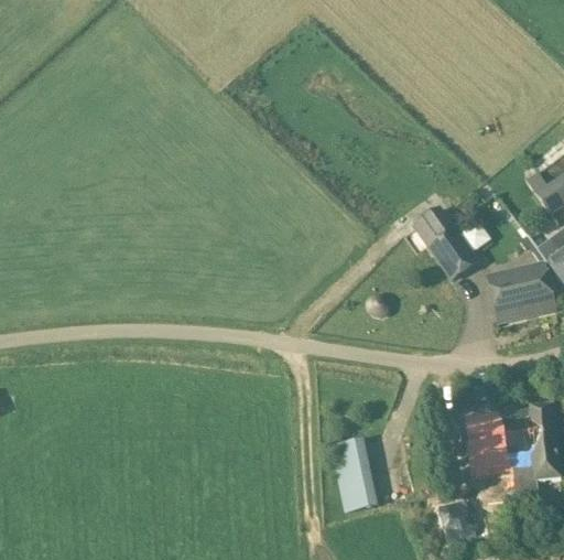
[(563,174),(535,194),(550,215),(563,205),(563,174)]
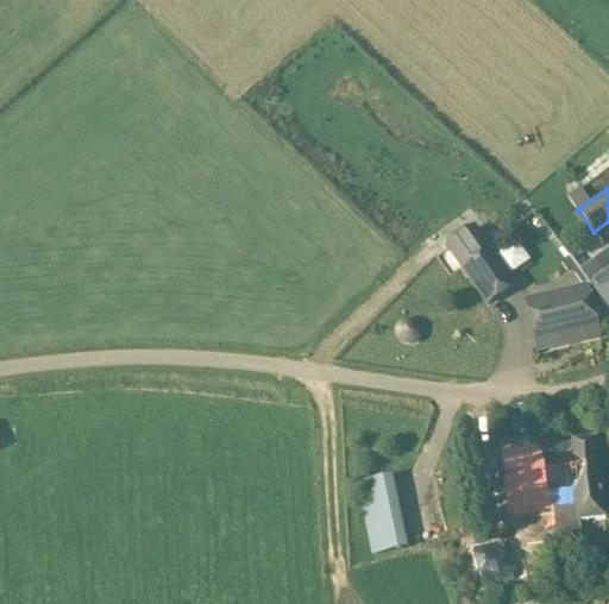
[(473,227),(447,246),(463,268),(473,260),(490,249),(473,227)]
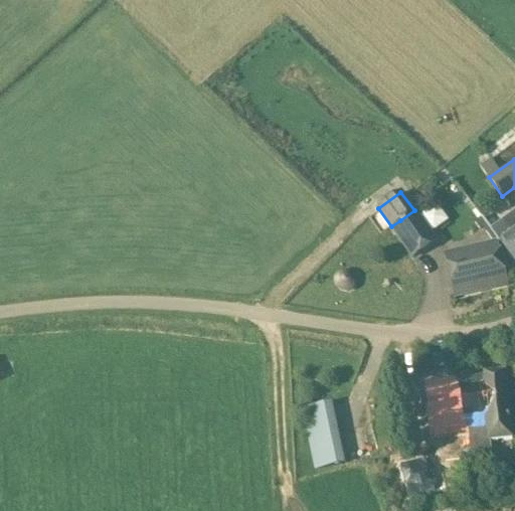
[(419,206),(431,228),(449,219),(437,197),(419,206)]
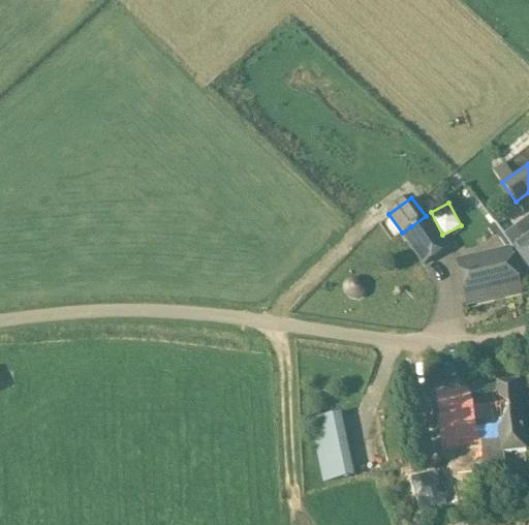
[(528,215),(517,225),(526,240),(511,251),(510,247),(457,260),(468,304),(521,290),(519,281),(528,279),(528,277),(528,215)]
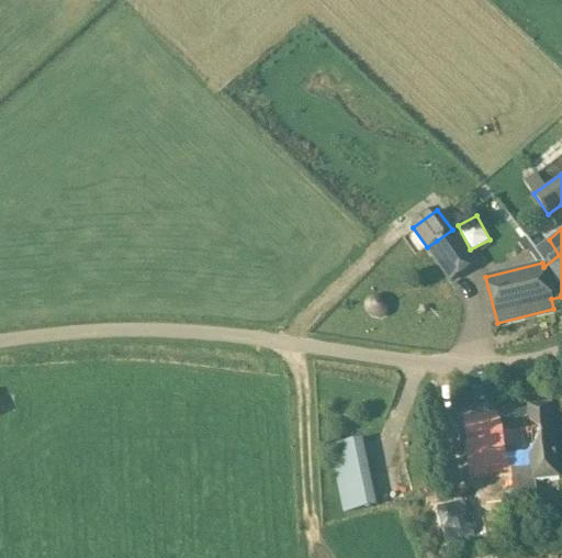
[(475,261),(452,230),(437,241),(427,247),(451,279),(475,261)]
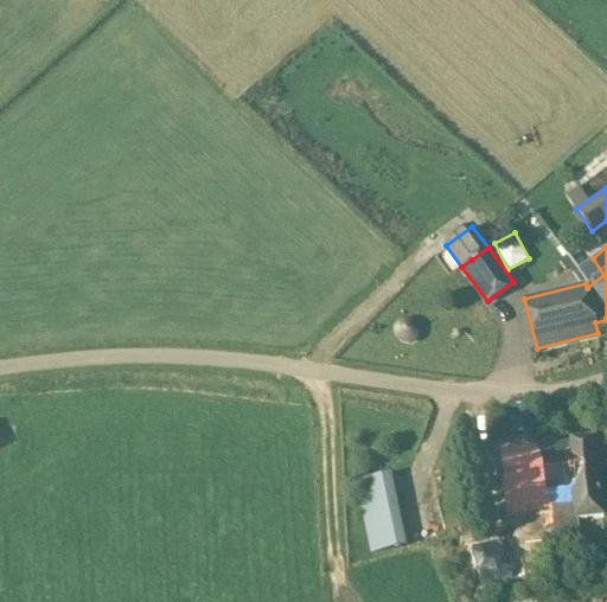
[(580,533),(579,519),(604,517),(598,440),(503,447),(508,512),(553,508),(555,536),(580,533)]
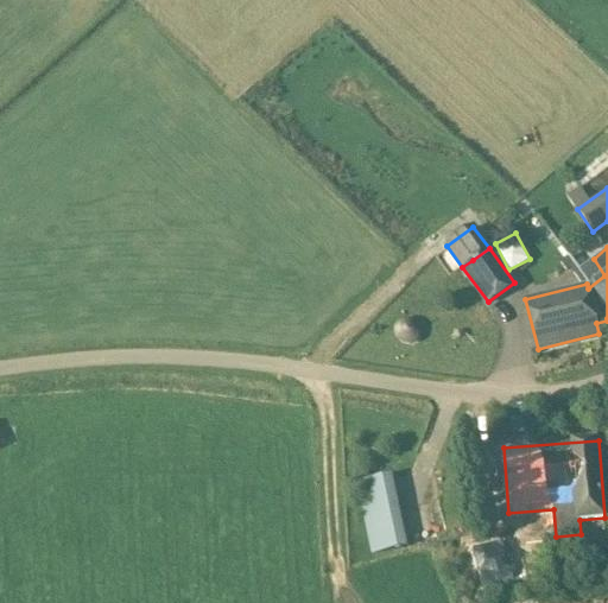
[(359,482),(373,550),(405,544),(392,476),(359,482)]
